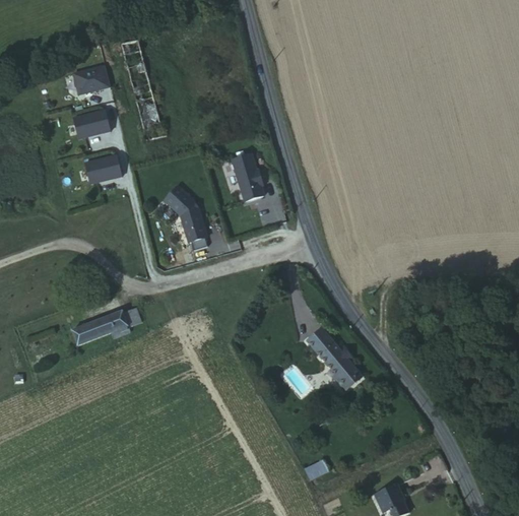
[(124,8),(136,5),(134,0),(121,0),(124,8)]
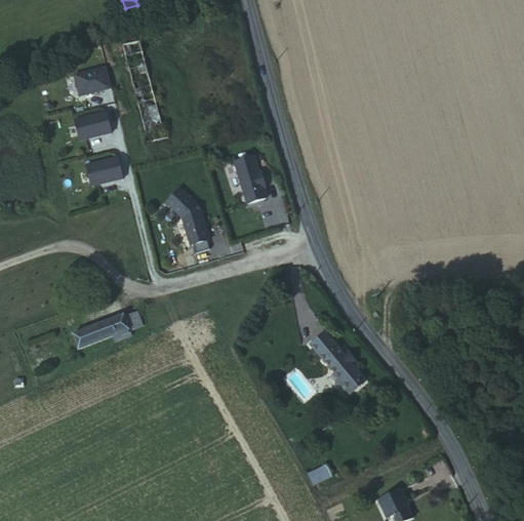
[(73,73),(79,95),(112,87),(105,64),(73,73)]
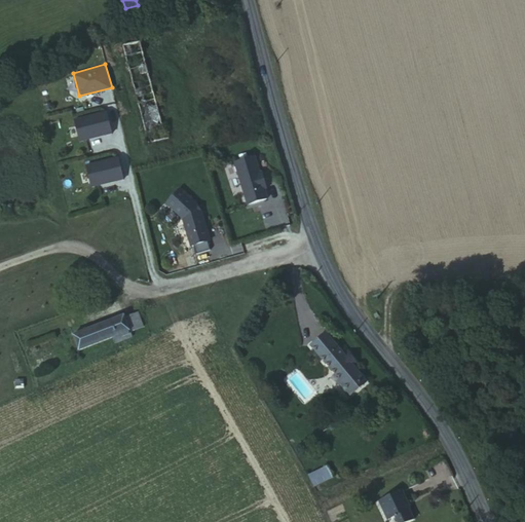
[(108,109),(74,113),(77,139),(111,135),(108,109)]
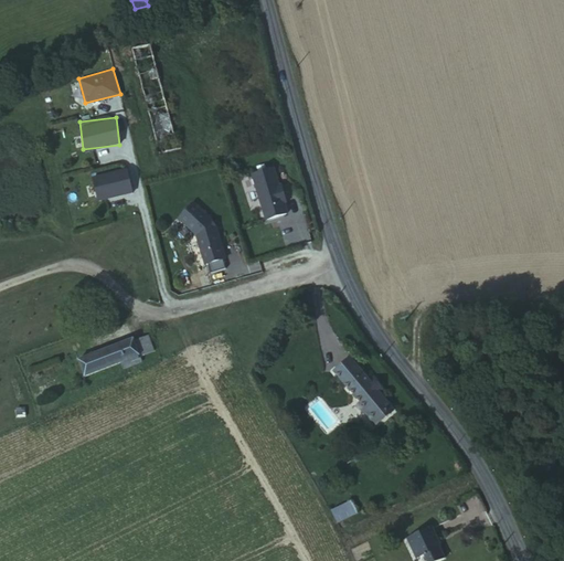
[(97,200),(132,191),(127,166),(91,175),(97,200)]
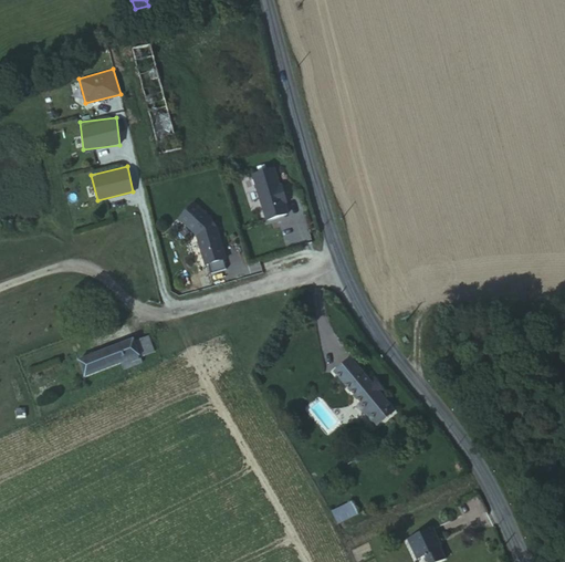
[(262,221),(288,217),(279,166),(254,170),(262,221)]
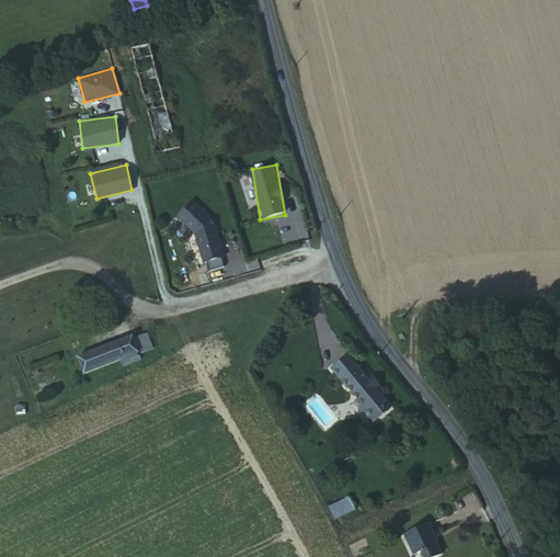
[(187,235),(191,248),(198,246),(204,269),(223,264),(206,199),(179,205),(186,236),(187,235)]
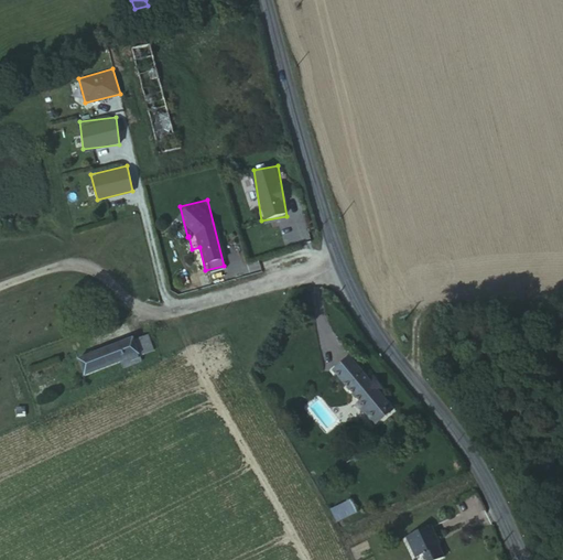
[(401,290),(404,298),(414,295),(407,287),(401,290)]
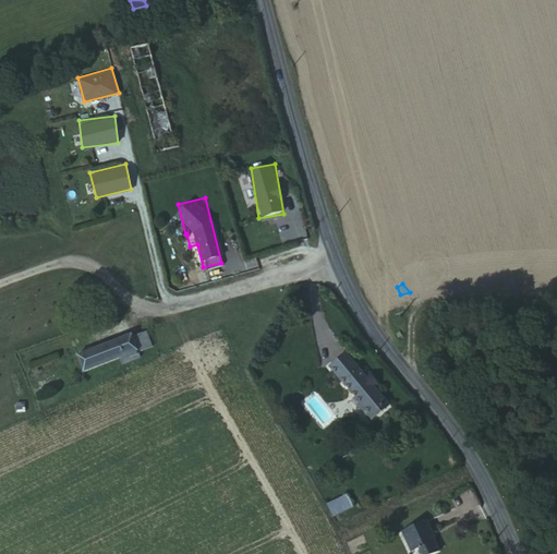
[(377,353),(367,339),(350,316),(333,329),(371,380),(388,368),(377,353)]
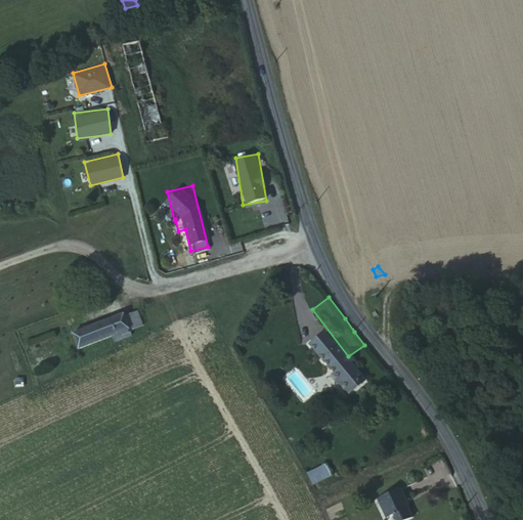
[(77,349),(144,328),(138,309),(71,331),(77,349)]
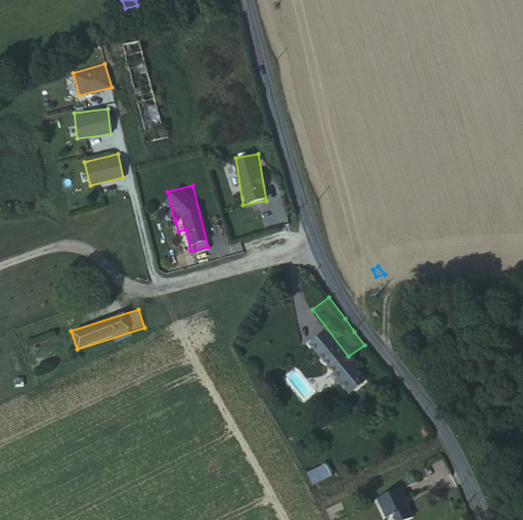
[(349,314),(345,318),(354,332),(359,327),(349,314)]
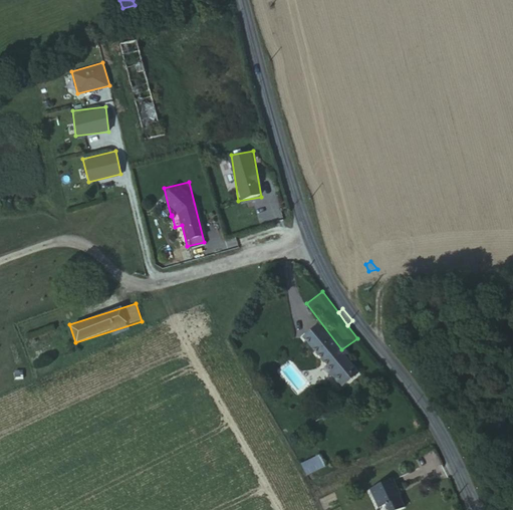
[(317,450),(299,459),(305,471),(323,462),(317,450)]
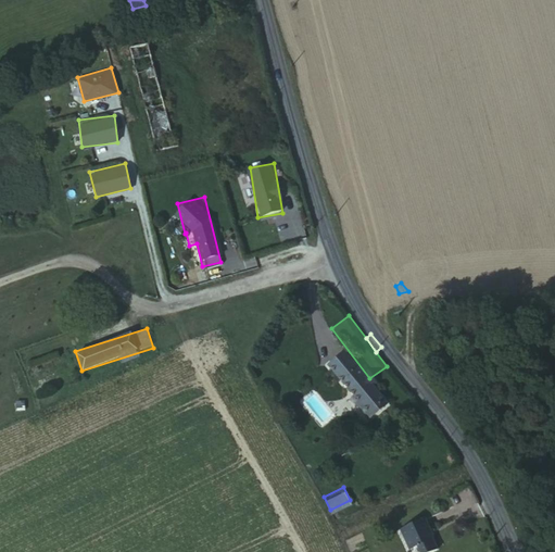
[(427,498),(423,488),(398,499),(405,518),(413,516),(414,518),(417,516),(420,525),(433,518),(425,499),(427,498)]
